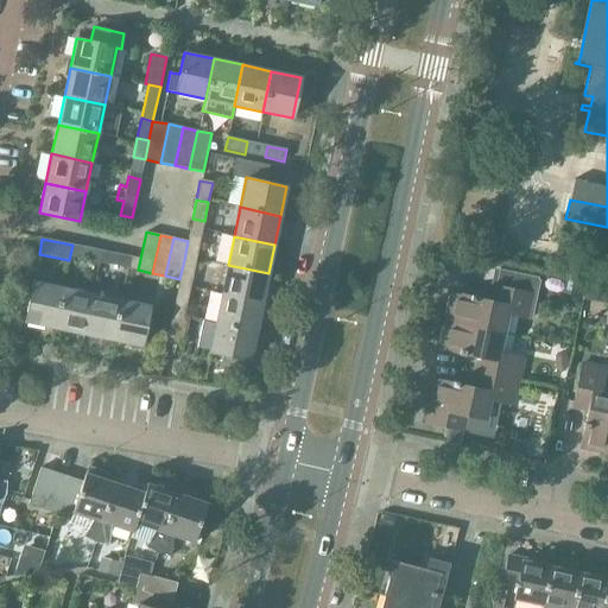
[(184,260),(195,263),(200,244),(188,241),(184,260)]
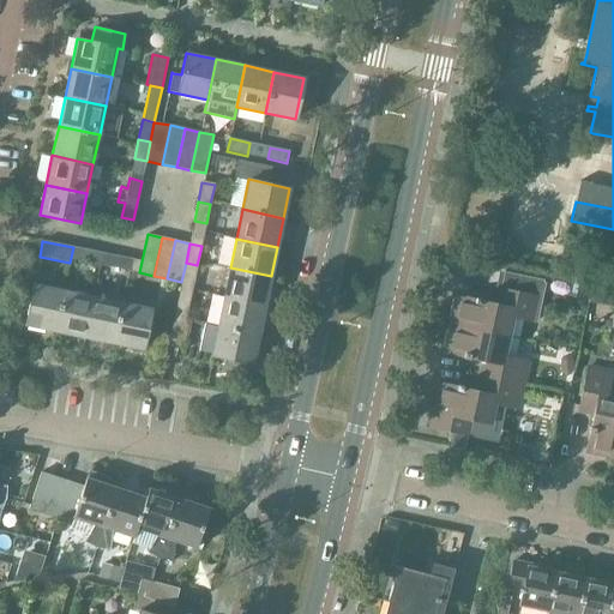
[(80,260),(100,264),(102,252),(83,248),(80,260)]
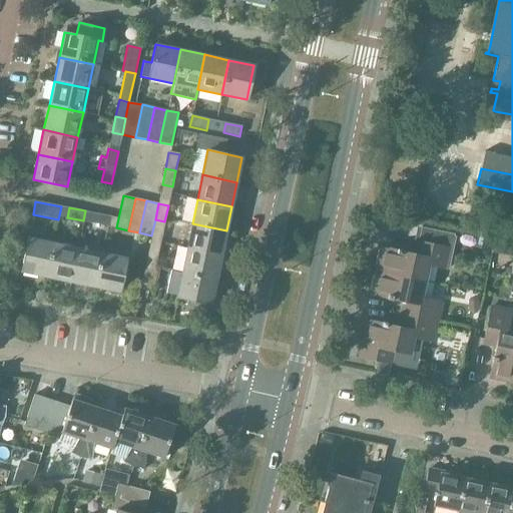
[(83,220),(99,224),(101,214),(85,210),(83,220)]
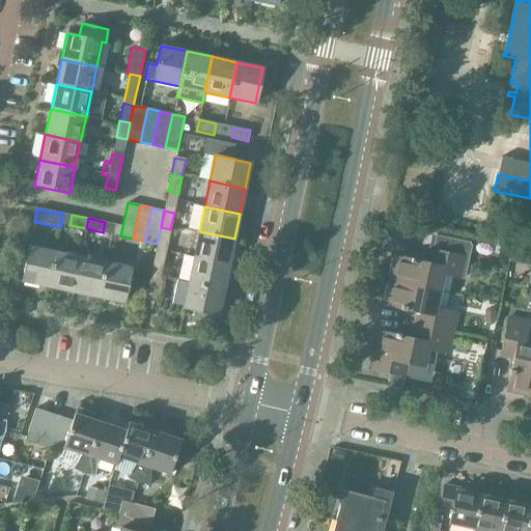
[(157,244),(167,246),(170,229),(161,227),(157,244)]
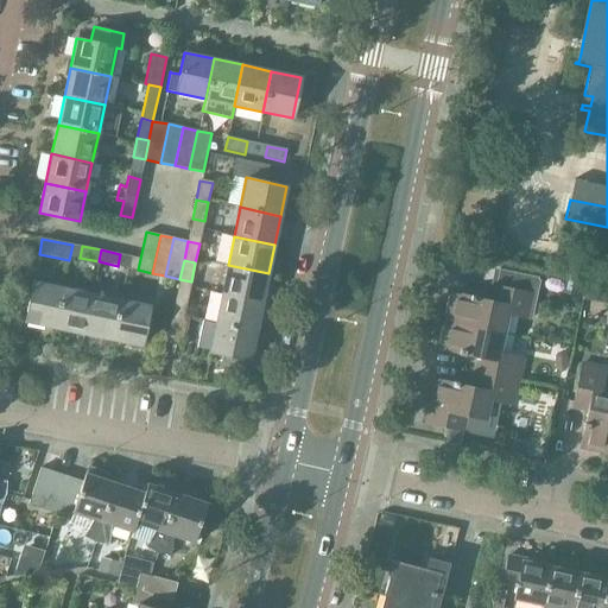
[(263,302),(268,273),(228,265),(221,293),(263,302)]
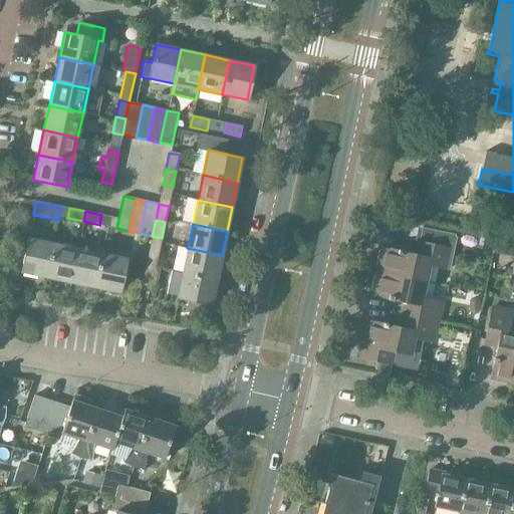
[(377,271),(425,281),(428,265),(448,270),(456,232),(421,225),(415,254),(382,247),(377,271)]
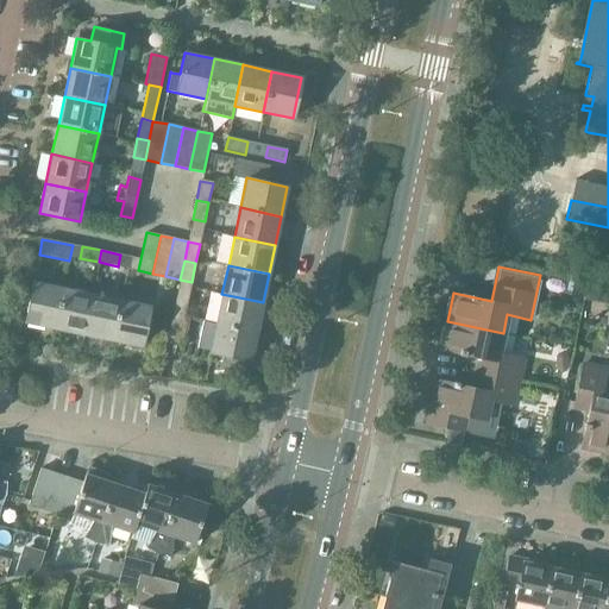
[(25,322),(55,328),(63,288),(33,282),(25,322)]
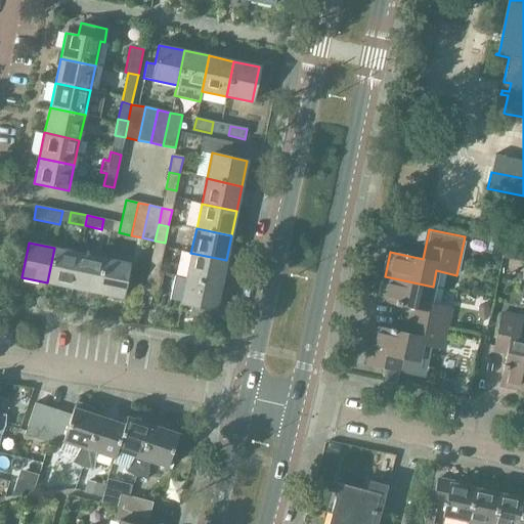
[(47,282),(72,288),(79,253),(54,248),(47,282)]
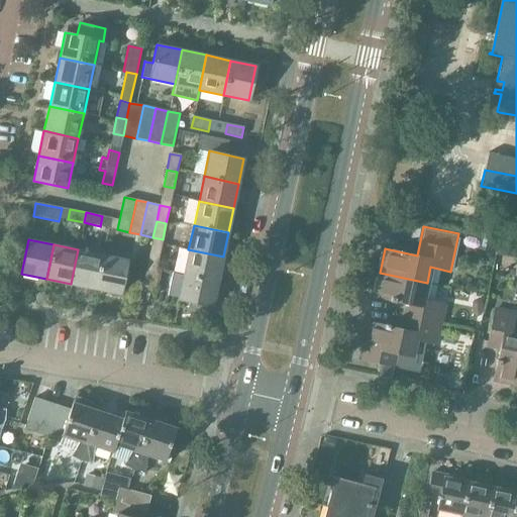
[(71,284),(95,289),(102,254),(78,249),(71,284)]
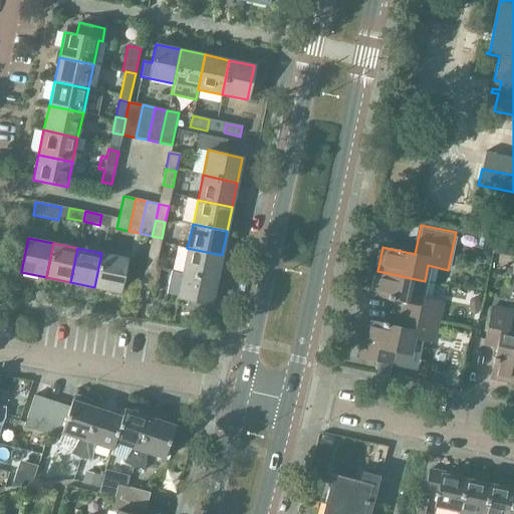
[(222,255),(187,248),(182,273),(216,280),(222,255)]
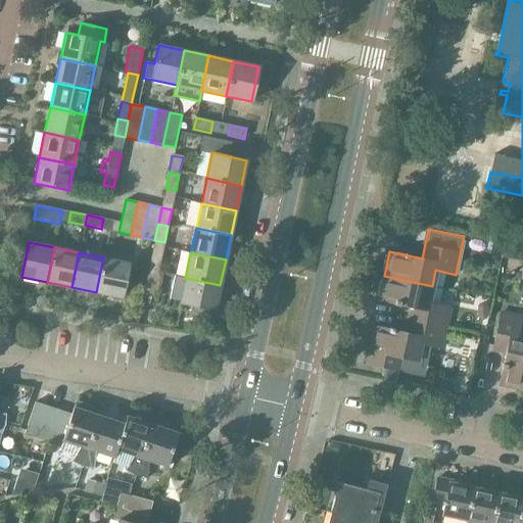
[(151,253),(148,270),(158,272),(161,255),(151,253)]
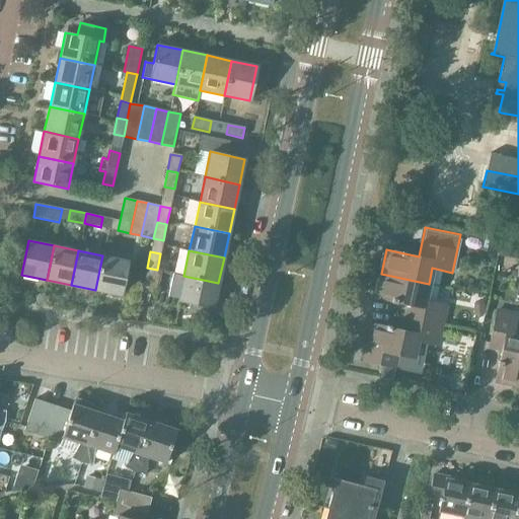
[(95,290),(121,296),(128,261),(102,255),(95,290)]
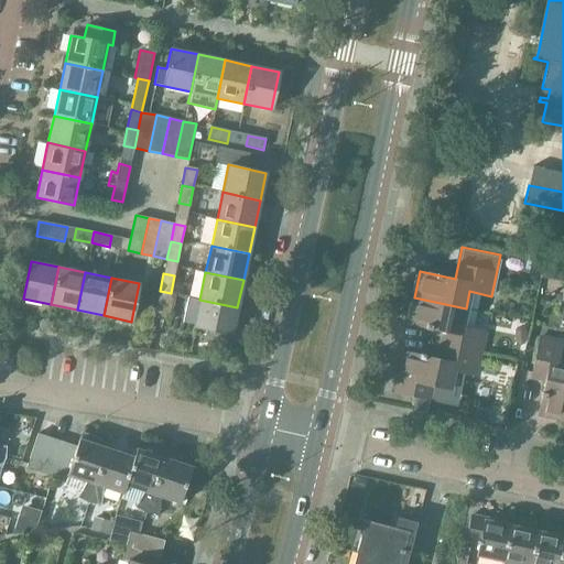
[(171,294),(171,293),(160,291),(153,320),(167,322),(173,294),(171,294)]
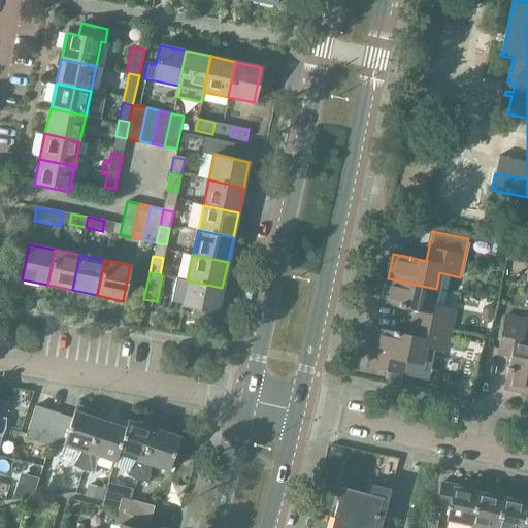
[(415,310),(413,323),(449,330),(453,309),(433,305),(436,289),(388,278),(383,303),(415,310)]
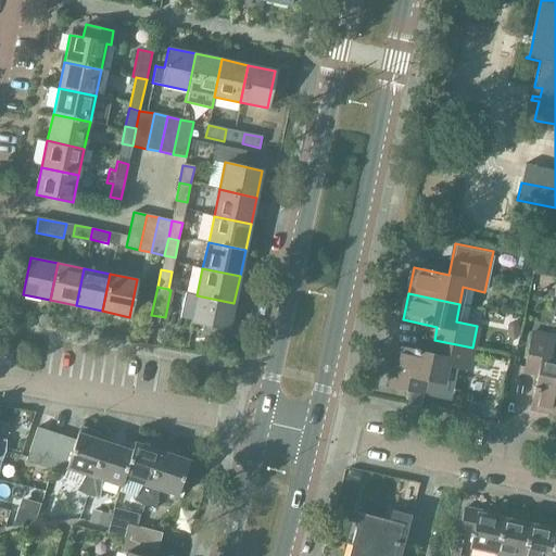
[(234,303),(197,295),(191,321),(228,330),(234,303)]
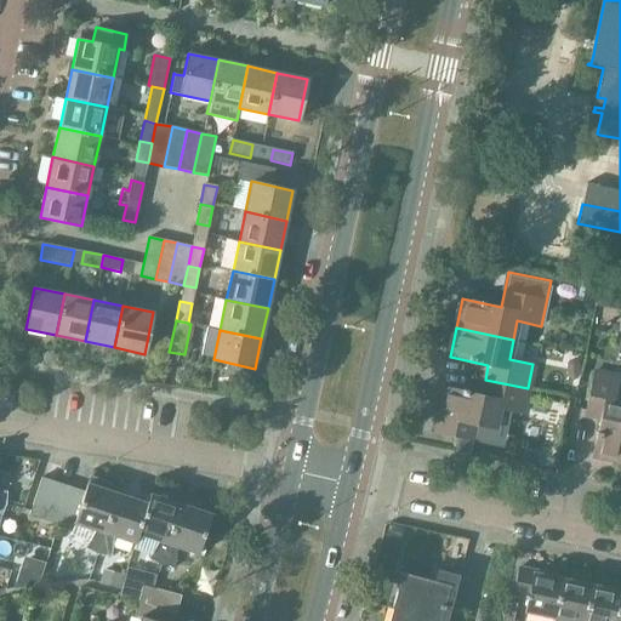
[(592,456),(620,461),(620,402),(615,402),(620,377),(593,371),(585,415),(600,417),(592,456)]
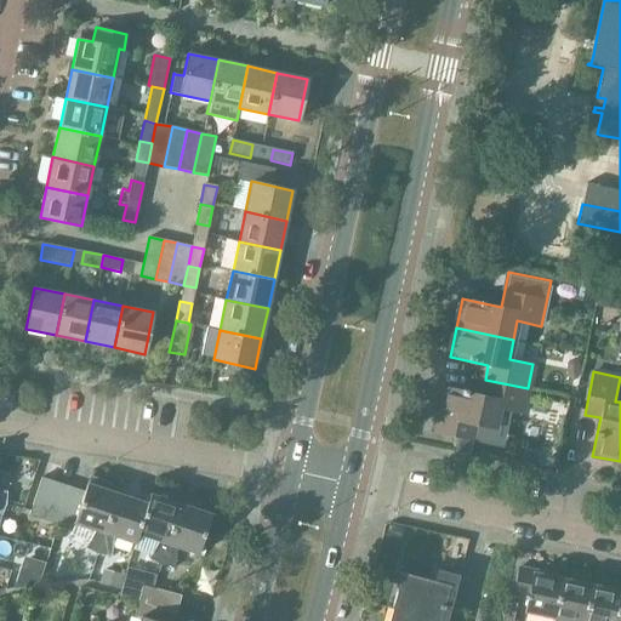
[(480,426),(478,437),(506,443),(513,412),(523,414),(528,388),(485,380),(482,394),(444,386),(434,432),(472,440),(476,425),(480,426)]
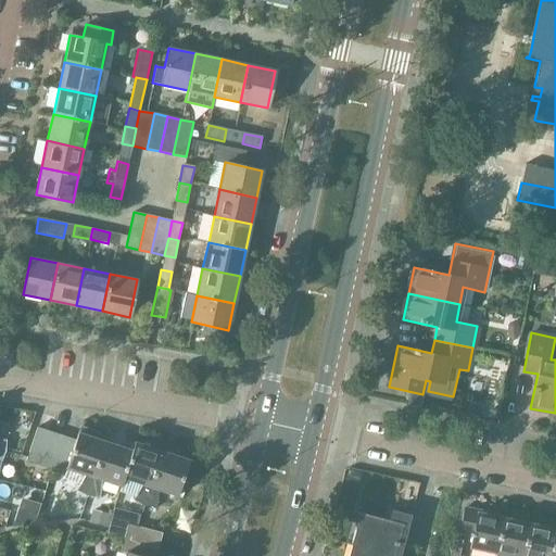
[(50,431),(37,427),(26,460),(39,466),(50,431)]
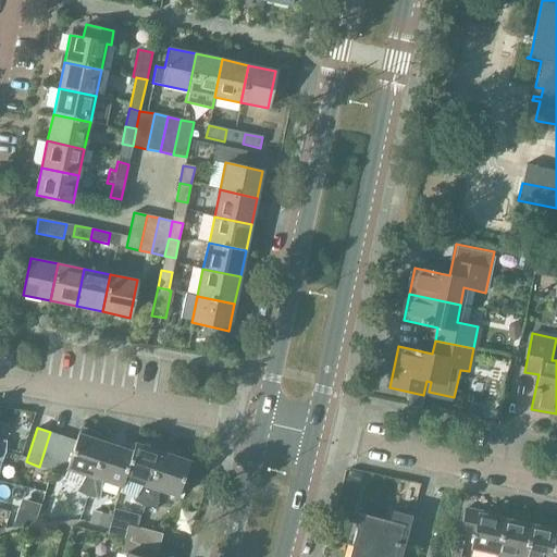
[(76,492),(87,497),(106,443),(97,440),(98,433),(81,428),(78,433),(75,441),(66,469),(67,470),(85,475),(76,492)]
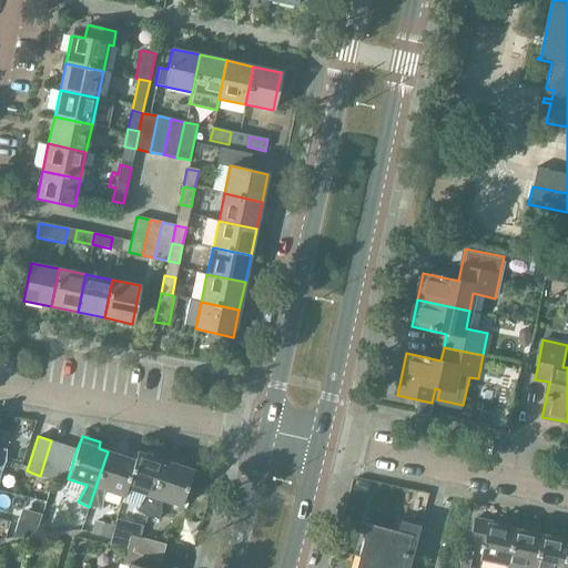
[(40,476),(53,479),(64,445),(51,440),(40,476)]
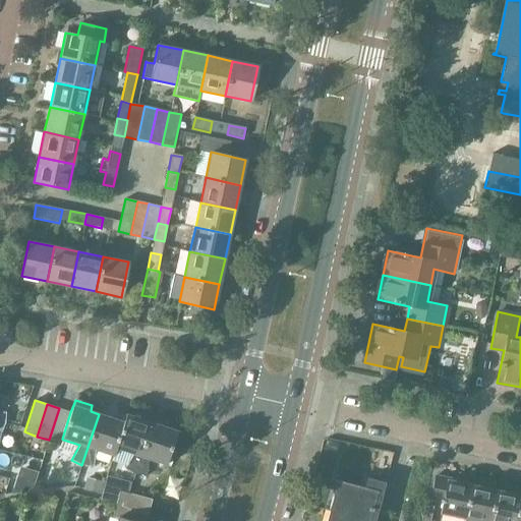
[(70,412),(59,408),(49,440),(61,445),(63,440),(62,439),(70,412)]
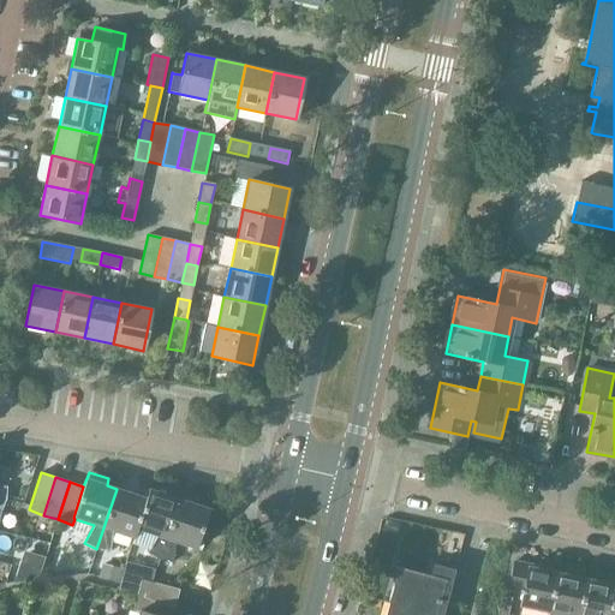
[(147,499),(145,499),(117,489),(96,549),(109,551),(113,531),(133,538),(137,529),(136,529),(147,499)]
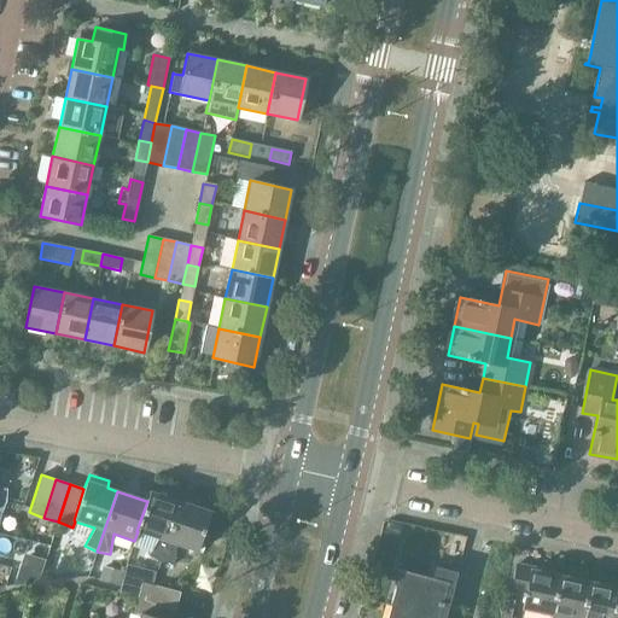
[(147,557),(159,563),(180,501),(150,491),(146,501),(147,501),(136,531),(138,531),(134,541),(133,546),(150,552),(147,557)]
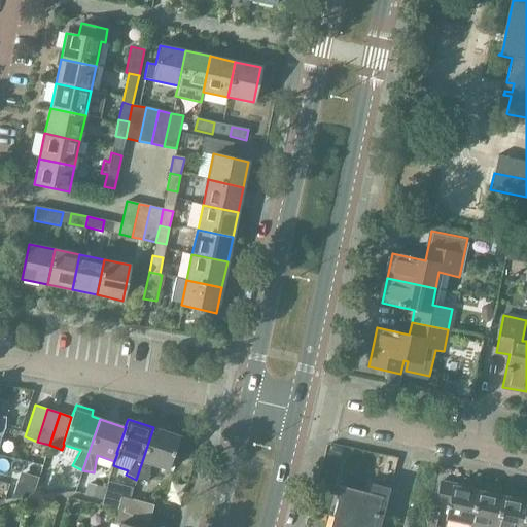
[(153,427),(136,480),(147,481),(150,464),(168,470),(179,436),(153,427)]
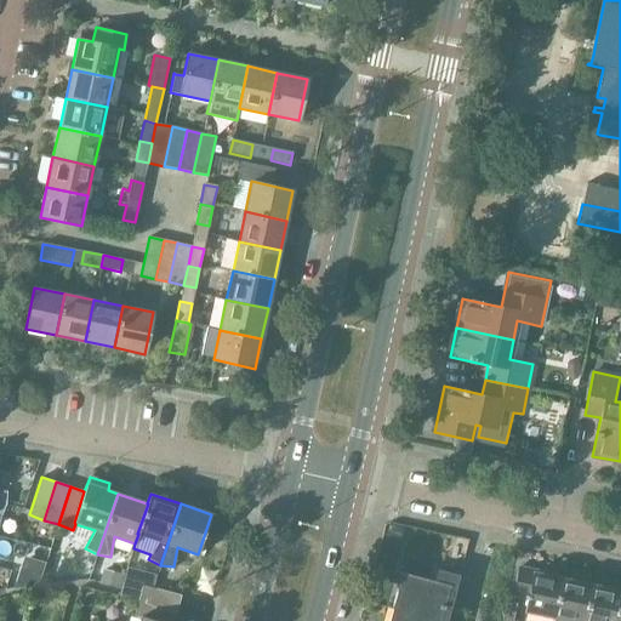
[(440,620),(450,585),(456,587),(460,576),(451,574),(437,570),(434,581),(399,571),(389,608),(386,620),(440,620)]
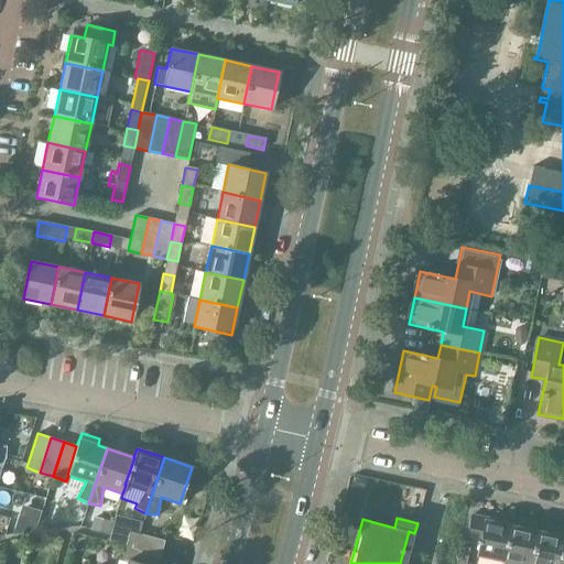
[(476,555),(505,562),(512,525),(484,520),(476,555)]
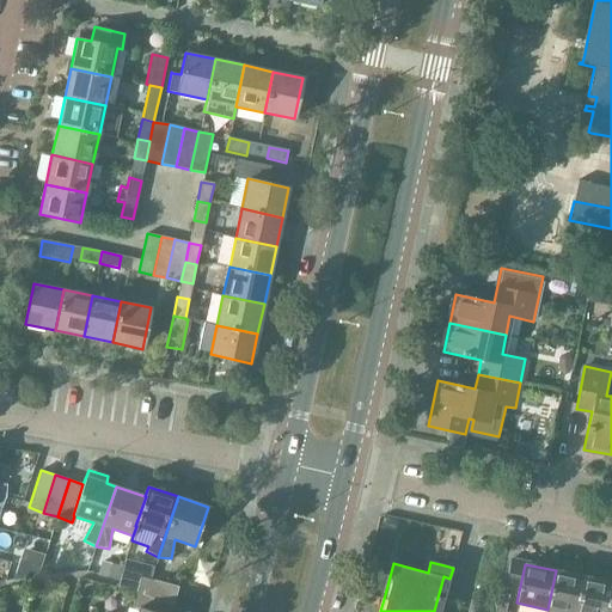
[(548,610),(560,611),(576,611),(585,576),(556,570),(548,610)]
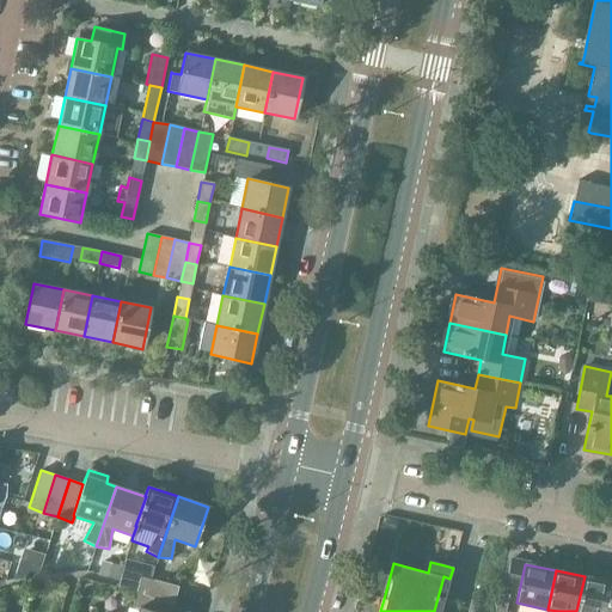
[(607,611),(611,592),(611,582),(585,576),(576,611),(607,611)]
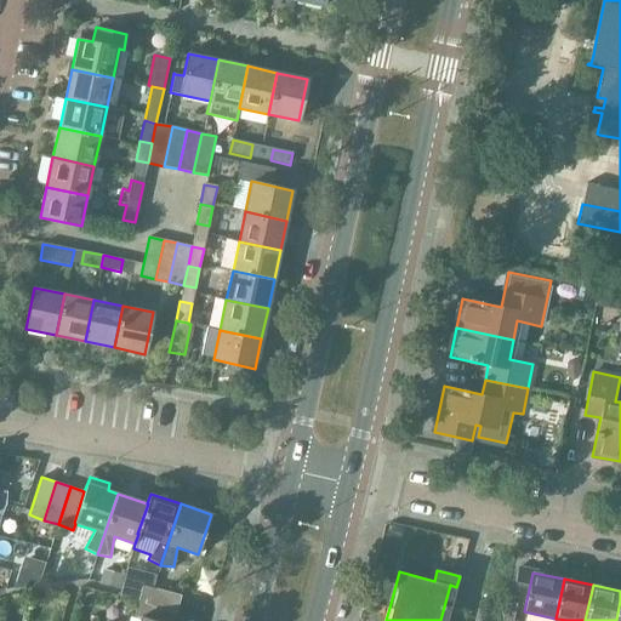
[(181,596),(142,586),(138,600),(176,611),(181,596)]
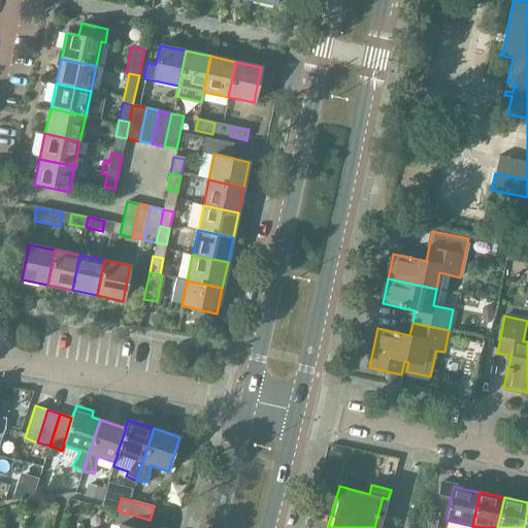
[(147,527),(150,520),(118,510),(113,524),(119,525),(120,524),(134,527),(147,527)]
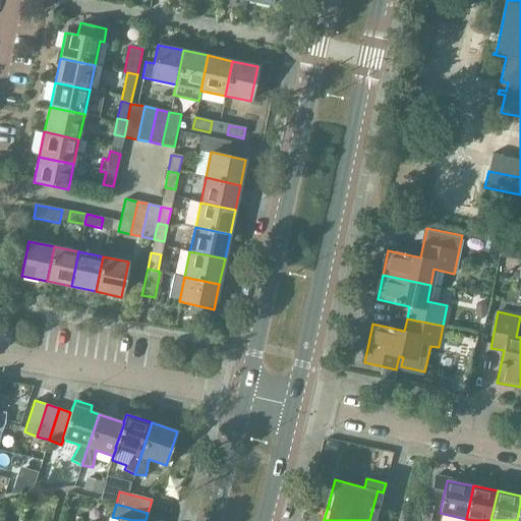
[(432,507),(424,505),(421,518),(430,520),(432,507)]
